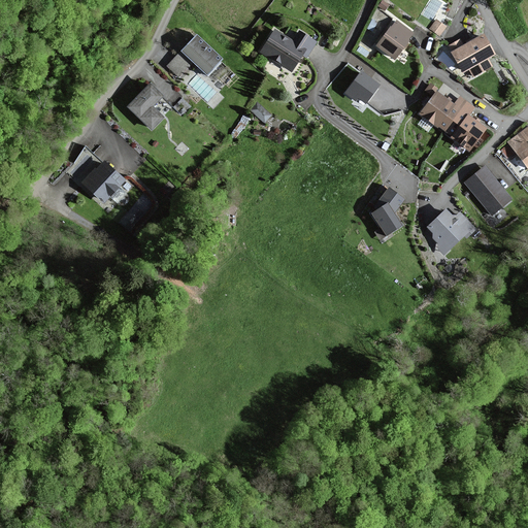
[(435,19),(429,29),(439,36),(447,27),(435,19)]
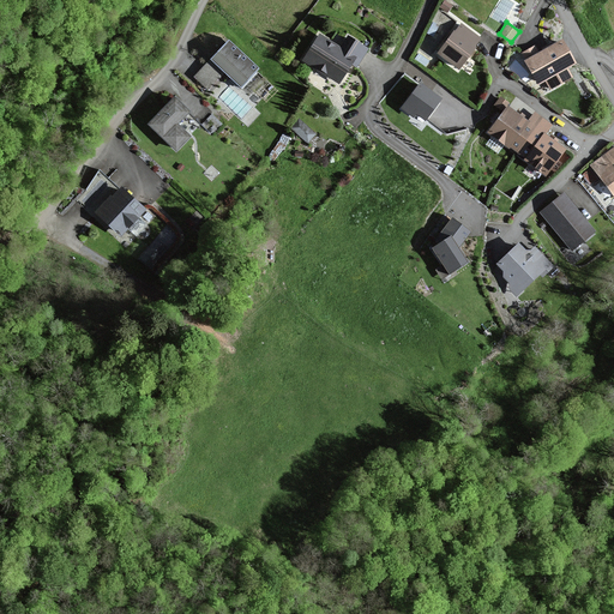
[(479,38),(459,24),(439,54),(458,68),(479,38)]
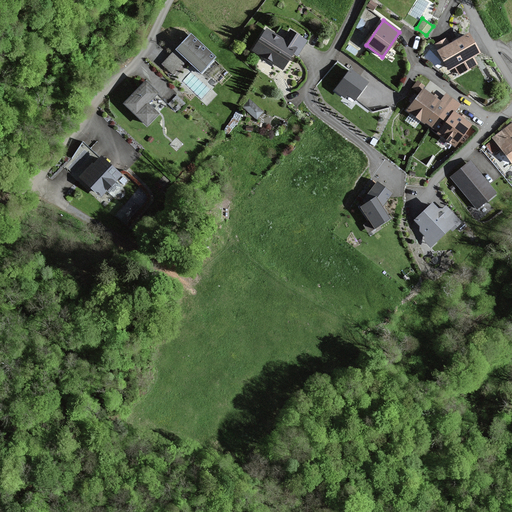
[(266,29),(253,49),(282,68),(293,51),(297,54),(306,41),(289,30),(283,40),(266,29)]
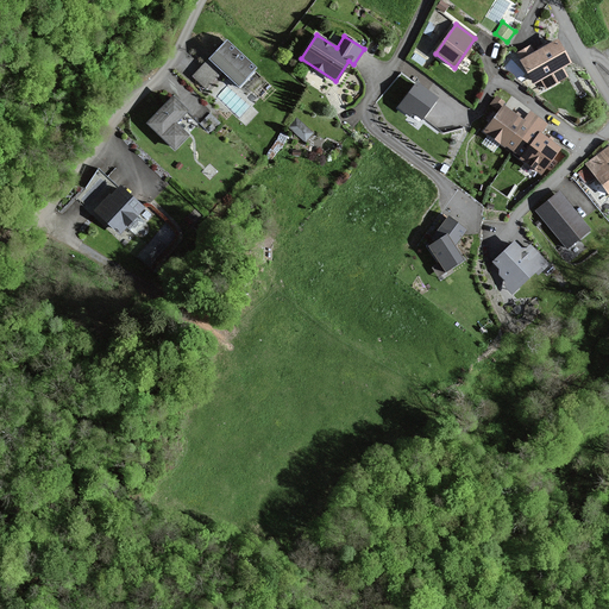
[(521,60),(520,61),(533,86),(540,81),(546,89),(567,76),(563,68),(570,63),(556,39),(534,51),(531,45),(516,54),(521,60)]
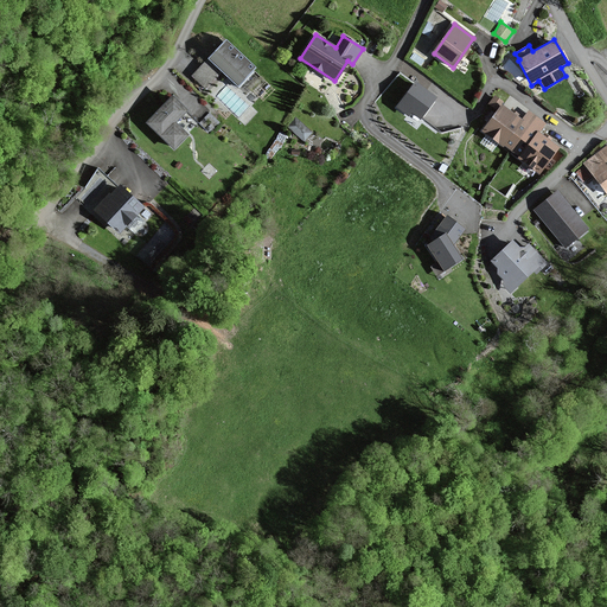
[(253,69),(224,42),(193,75),(205,87),(221,71),(236,85),(253,69)]
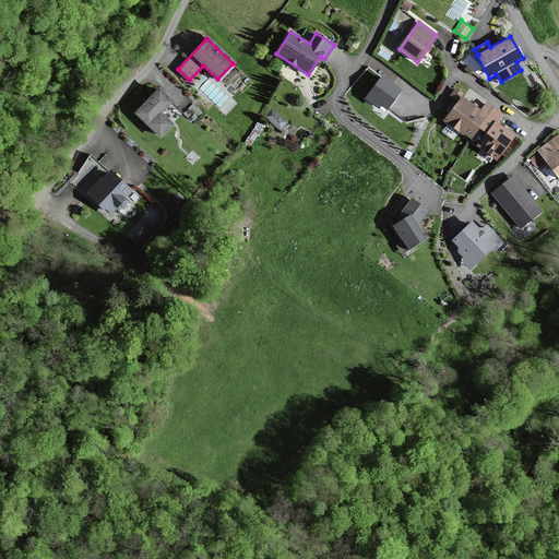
[(385,109),(400,91),(382,78),(366,98),(376,107),(379,104),(385,109)]
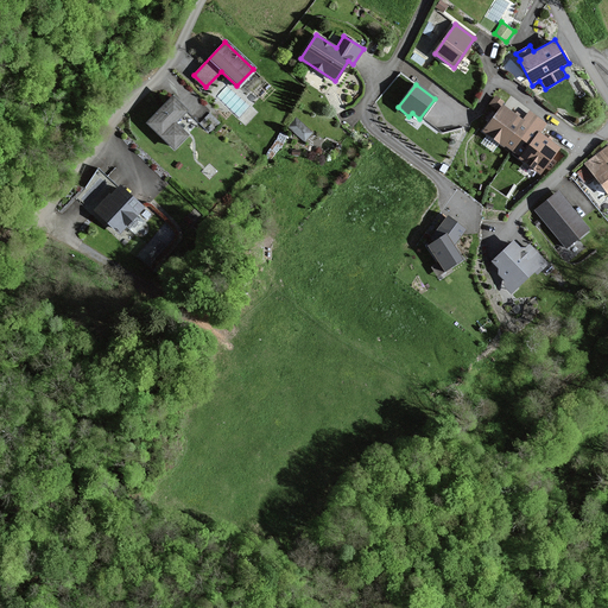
[(185,111),(171,97),(146,124),(175,149),(188,135),(173,122),(185,111)]
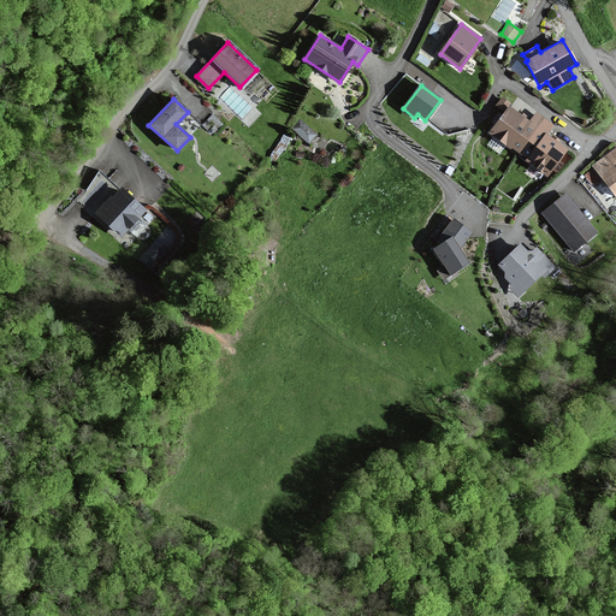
[(508,108),(491,132),(527,159),(544,135),(551,125),(537,114),(532,120),(520,112),(517,114),(508,108)]
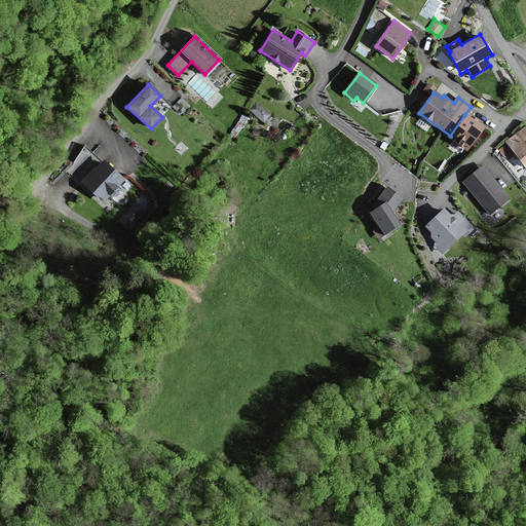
[(256,102),(249,110),(264,123),(271,115),(256,102)]
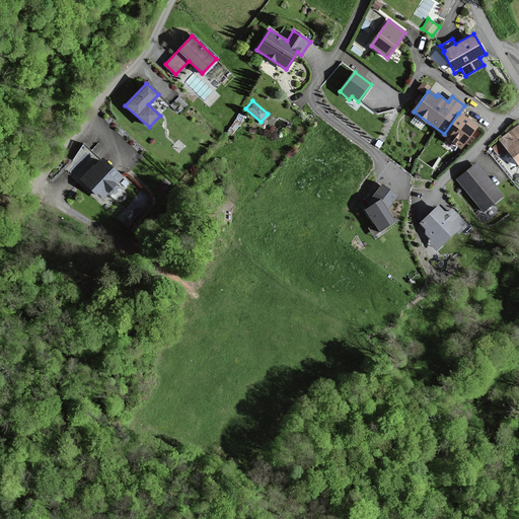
[(461,148),(476,126),(458,114),(444,134),(443,136),(461,148)]
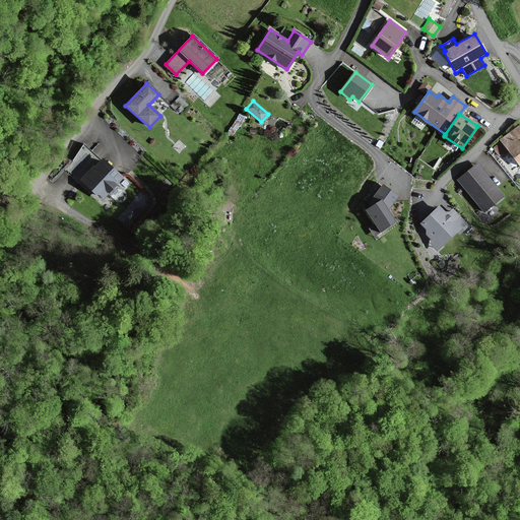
[(519,124),(499,140),(519,169),(519,124)]
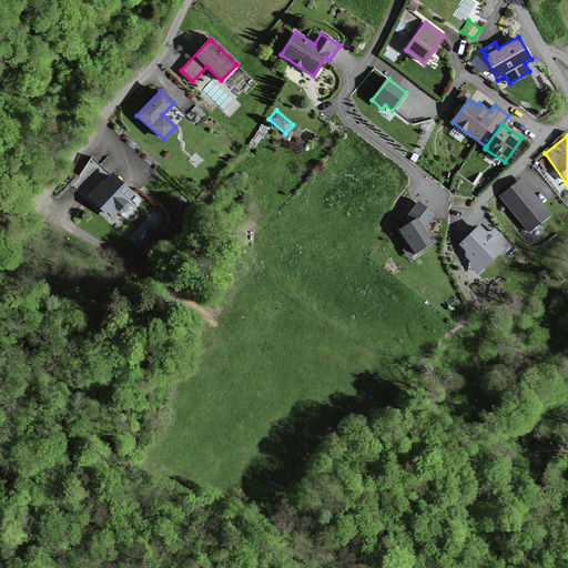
[(538,161),(545,171),(551,166),(545,156),(538,161)]
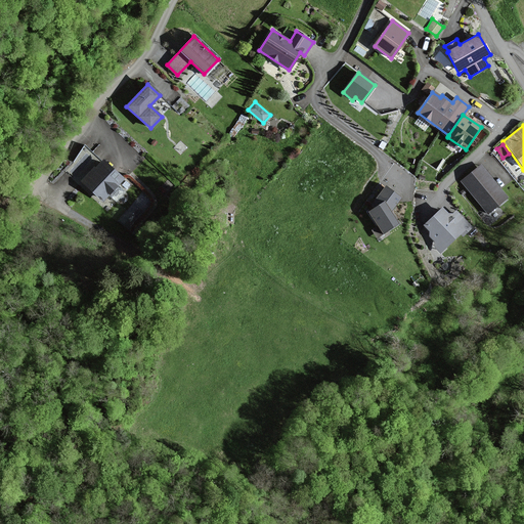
[(102,203),(124,180),(102,160),(94,169),(93,167),(80,181),(91,192),(102,203)]
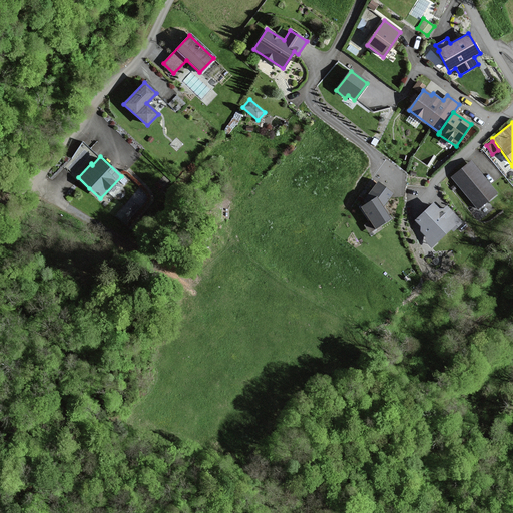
[(470,161),(451,177),(478,209),(498,194),(470,161)]
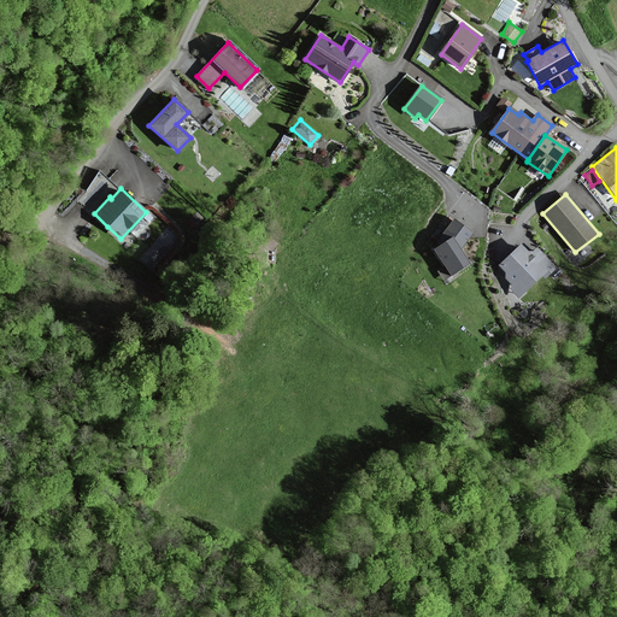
[(433,250),(450,276),(469,264),(460,250),(472,234),(453,219),(436,241),(439,246),(433,250)]
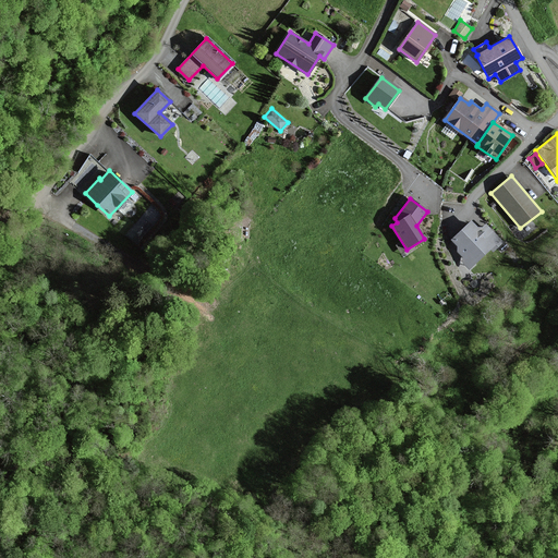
[(142,217),(126,235),(136,244),(152,226),(142,217)]
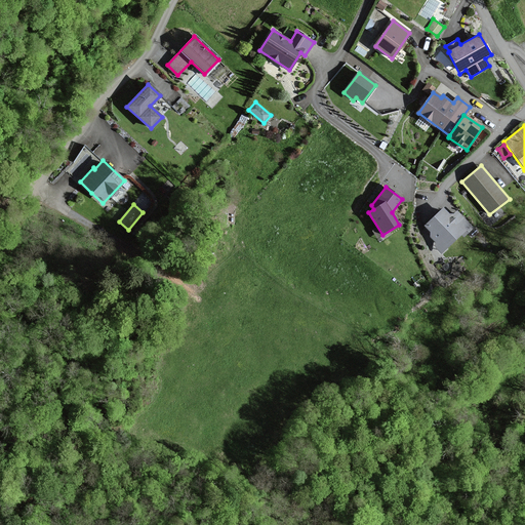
[(443,208),(423,227),(429,232),(430,236),(436,242),(435,248),(442,256),(449,249),(448,247),(461,236),(463,238),(473,229),(457,210),(453,214),(449,214),(443,208)]
